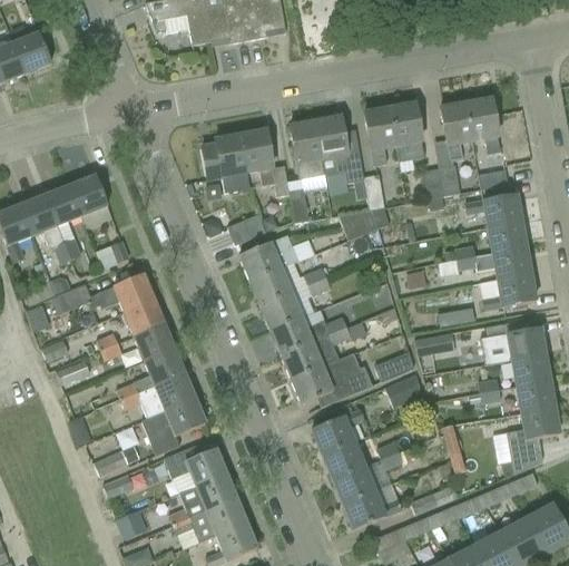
[(203,9),(205,8),(203,0),(158,0),(145,2),(153,22),(185,16),(193,46),(209,42),(203,9)]
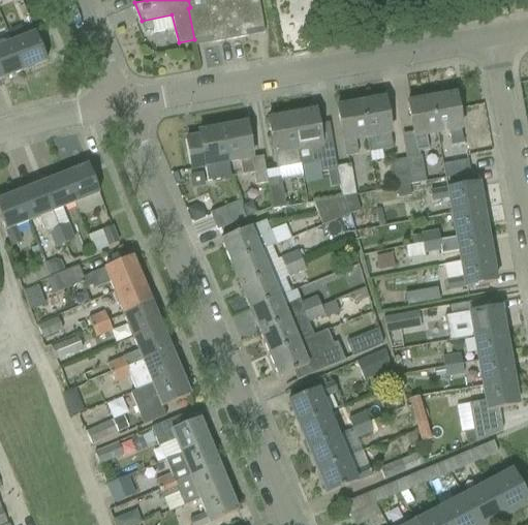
[(229,37),(222,0),(204,0),(205,5),(190,7),(188,8),(194,39),(211,36),(212,40),(229,37)]
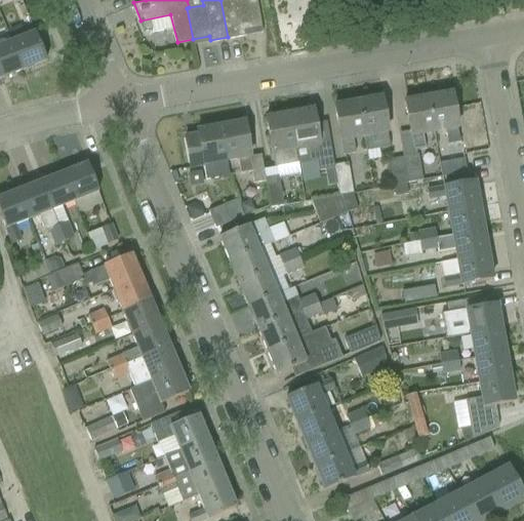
[(246,29),(263,26),(257,0),(220,0),(228,37),(246,34),(246,29)]
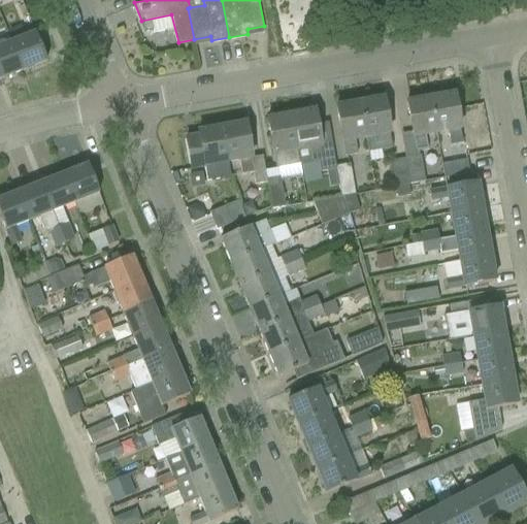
[(335,0),(335,1),(338,8),(352,5),(351,0),(335,0)]
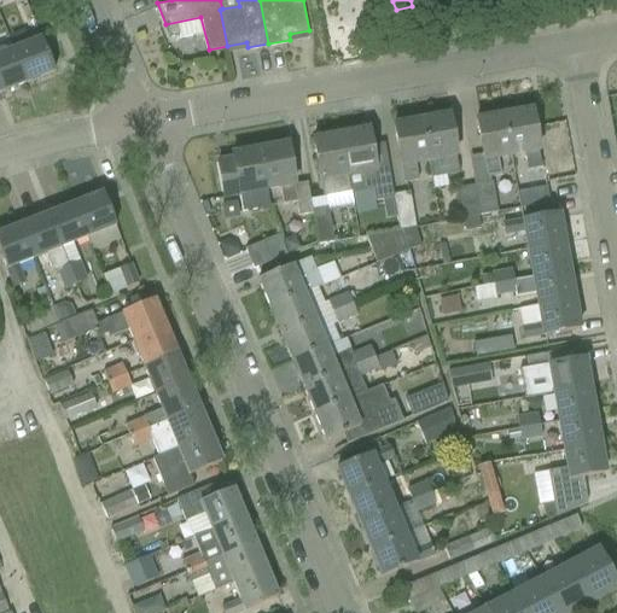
[(54,69),(41,35),(15,46),(28,80),(54,69)]
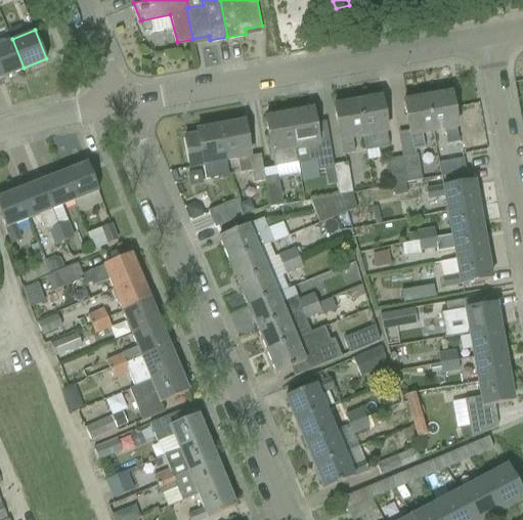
[(12,39),(0,43),(0,76),(0,77),(24,68),(12,39)]
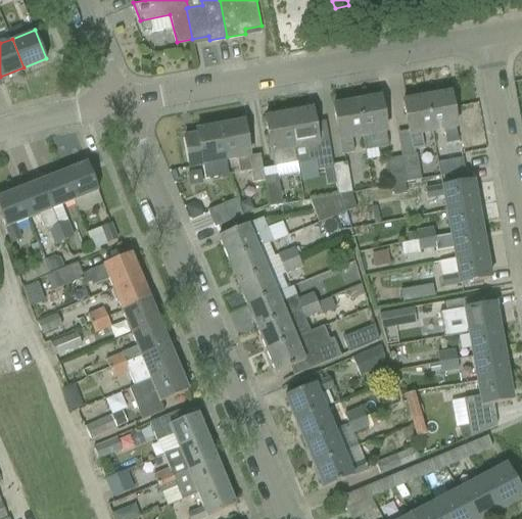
[(446,142),(459,140),(456,125),(449,91),(426,95),(433,129),(444,127),(446,142)]
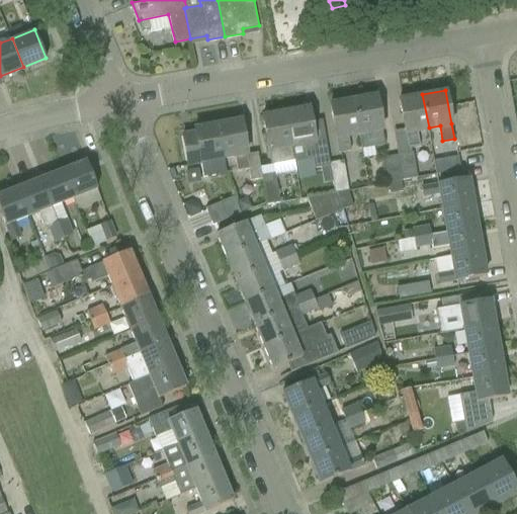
[(353,98),(359,133),(361,147),(385,143),(376,94),(353,98)]
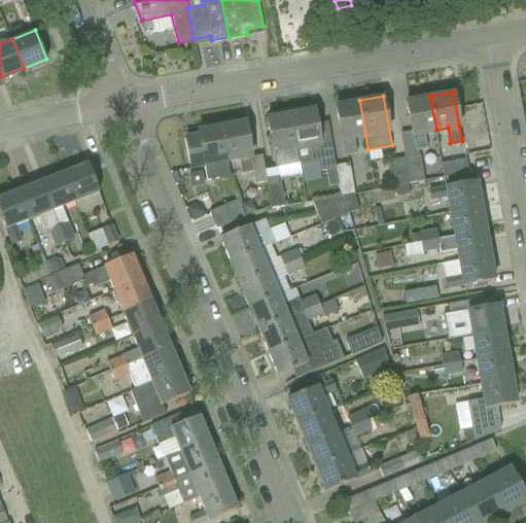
[(436,130),(429,96),(407,100),(415,148),(427,146),(425,132),(436,130)]
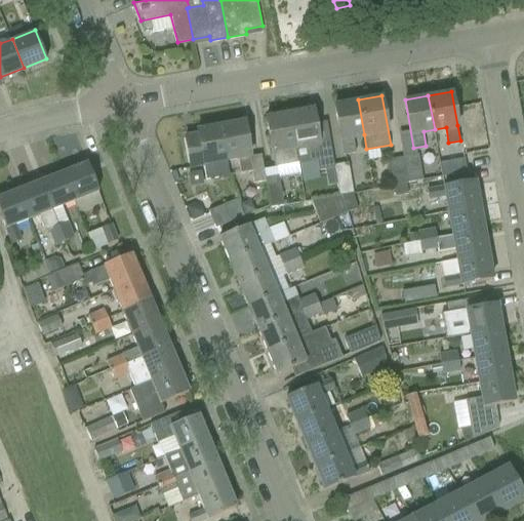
[(354,136),(364,134),(358,99),(334,104),(344,153),(356,151),(354,136)]
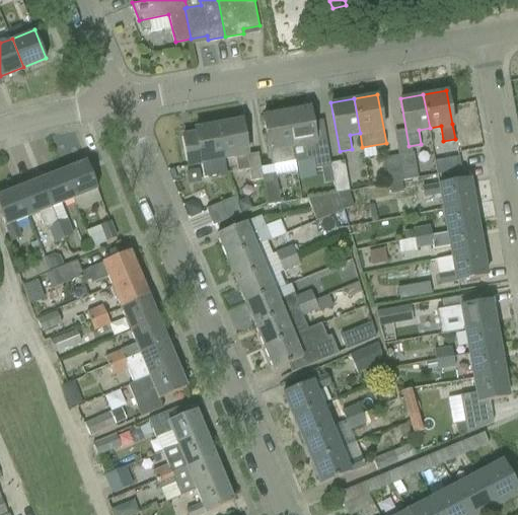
[(330,163),(330,160),(326,138),(315,140),(309,106),(287,111),(296,159),(306,157),(313,156),(315,165),(330,163)]
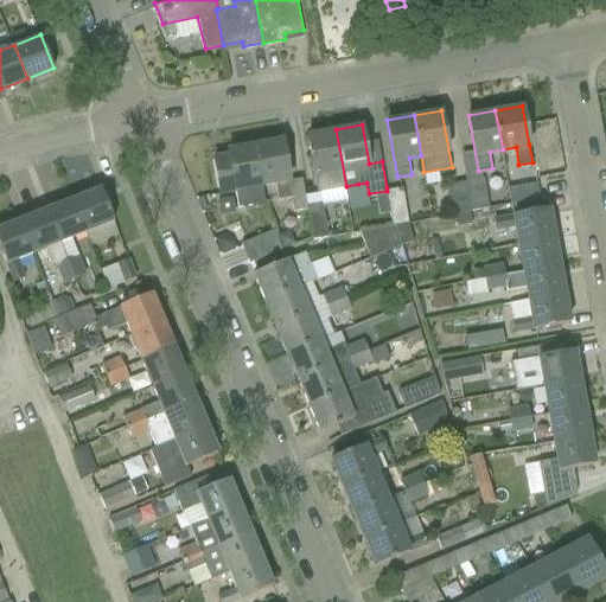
[(319,191),(320,191),(346,186),(336,129),(307,134),(319,191)]
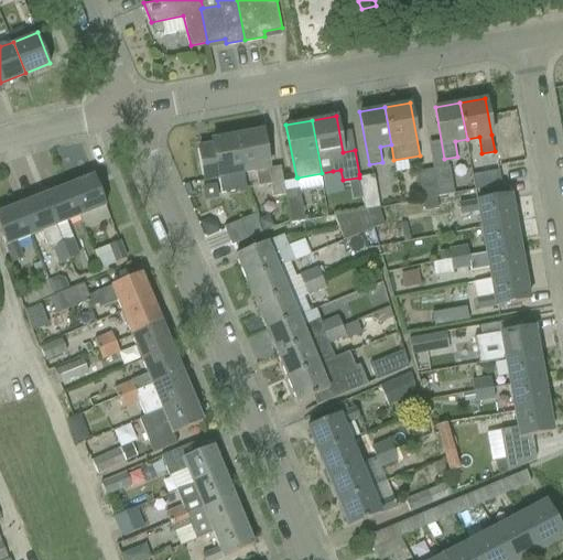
[(262,129),(237,133),(245,171),(256,169),(259,184),(271,182),(273,194),(287,192),(285,189),(281,164),(269,167),(262,129)]
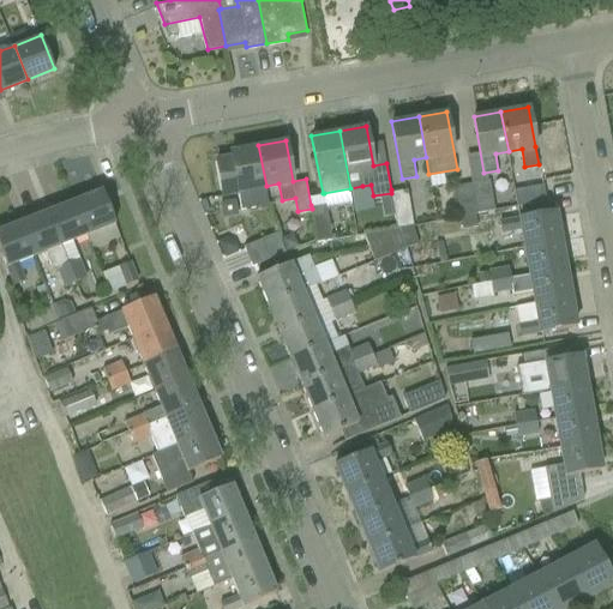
[(269,203),(266,186),(258,145),(230,150),(232,156),(216,158),(223,193),(239,191),(242,207),(269,203)]
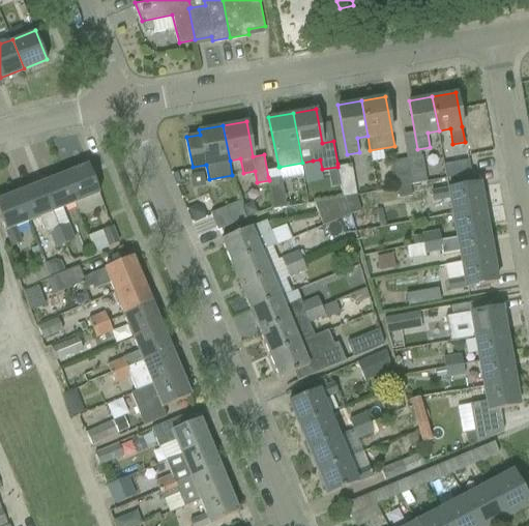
[(422,154),(408,157),(412,181),(427,178),(422,154)]
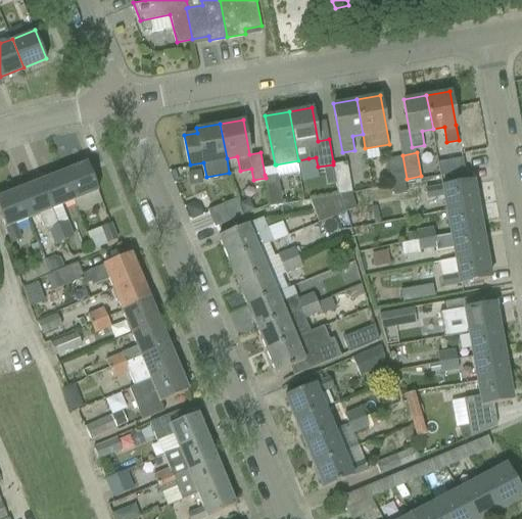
[(407,179),(402,155),(388,157),(392,181),(407,179)]
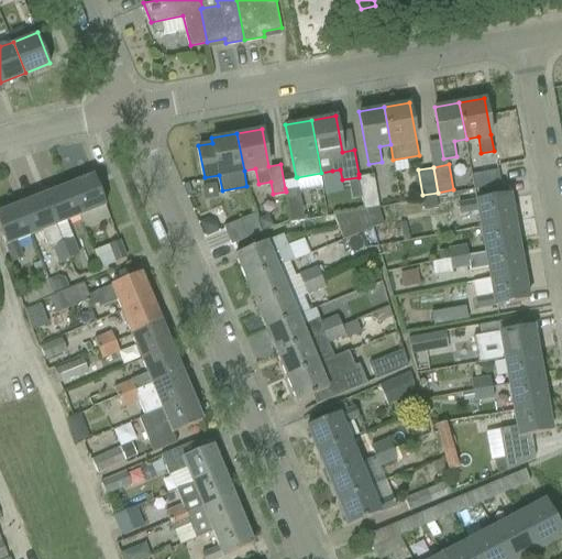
[(471,172),(473,187),(502,183),(498,167),(471,172)]
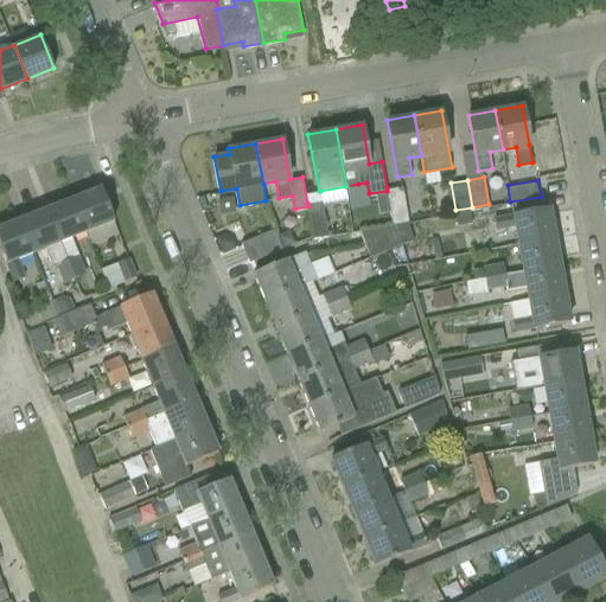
[(403,185),(387,187),(387,191),(393,224),(396,223),(408,219),(403,185)]
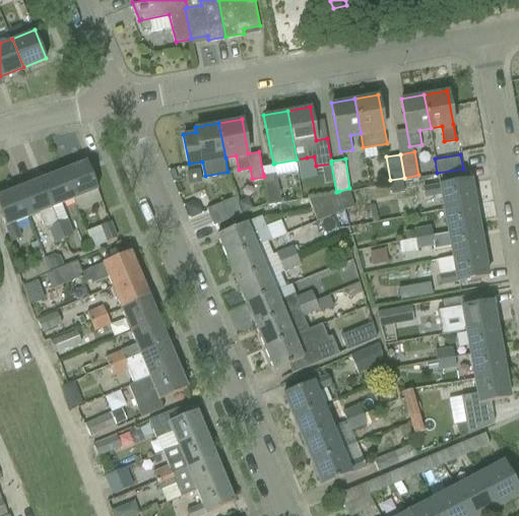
[(75,197),(98,188),(86,159),(64,169),(75,197)]
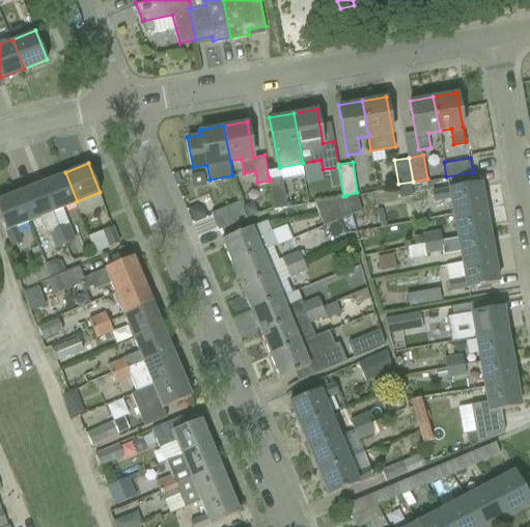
[(42,182),(53,211),(63,206),(77,201),(65,172),(42,182)]
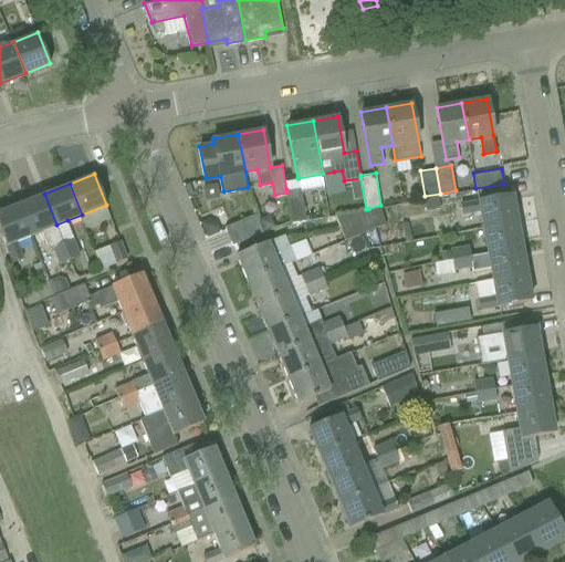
[(300,187),(286,189),(288,193),(292,221),(306,219),(302,189),(301,186),(300,187)]
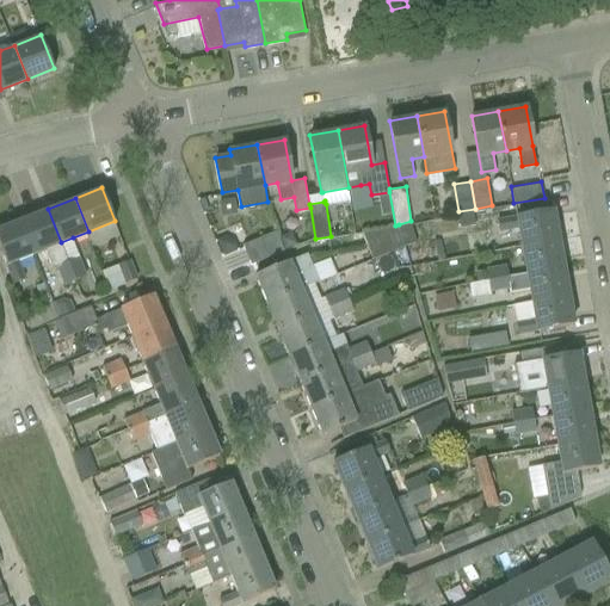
[(558,236),(553,208),(498,218),(500,230),(519,227),(523,243),(558,236)]
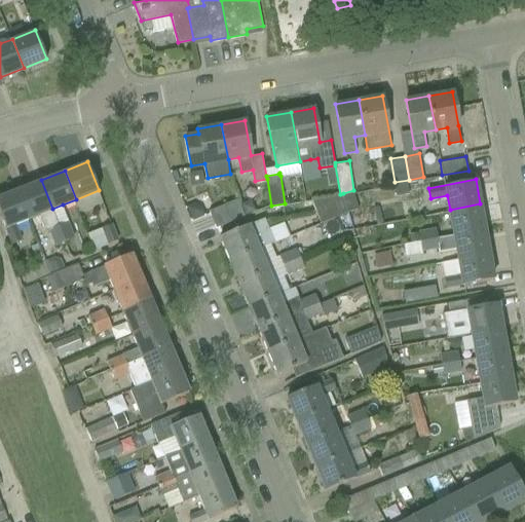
[(41,180),(17,189),(29,218),(40,214),(46,229),(49,228),(54,244),(65,239),(59,224),(52,209),(41,180)]
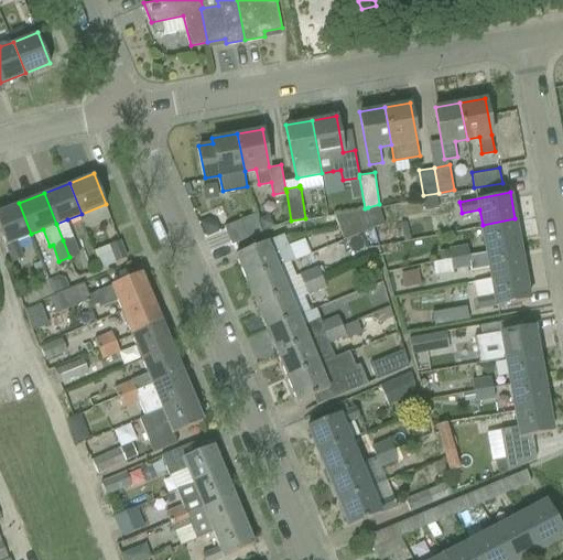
[(17,239),(31,234),(19,203),(0,210),(0,227),(13,260),(23,256),(17,239)]
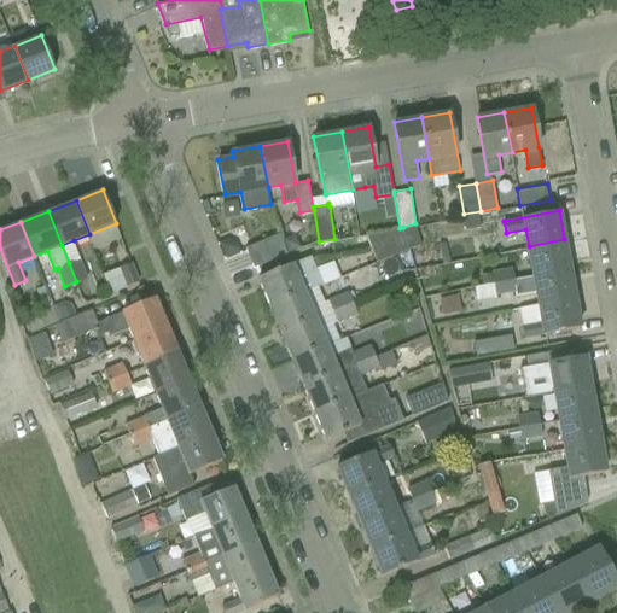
[(421,243),(415,223),(403,227),(409,247),(421,243)]
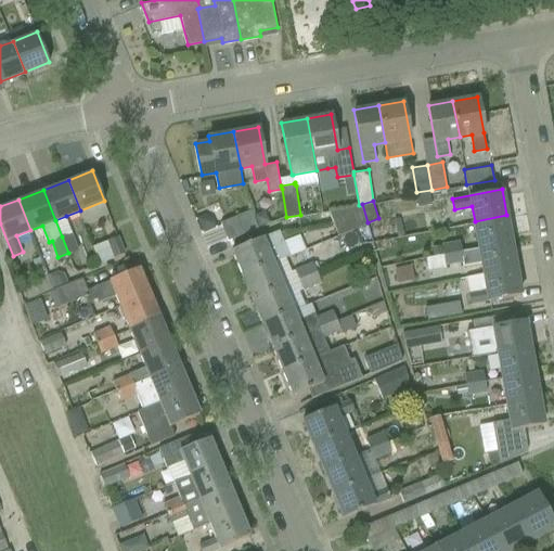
[(338,233),(368,222),(362,204),(359,205),(329,209),(338,233)]
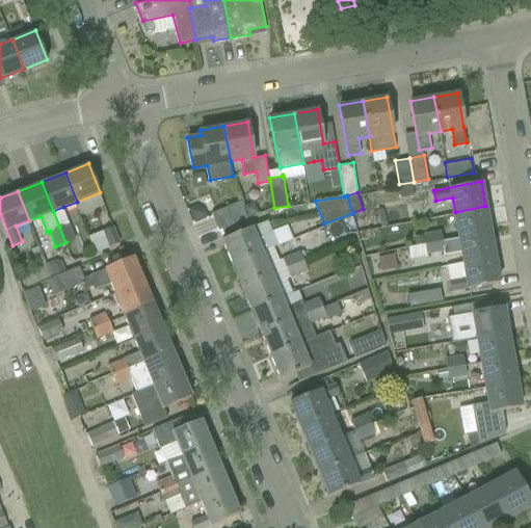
[(218,230),(238,221),(247,216),(240,200),(211,212),(218,230)]
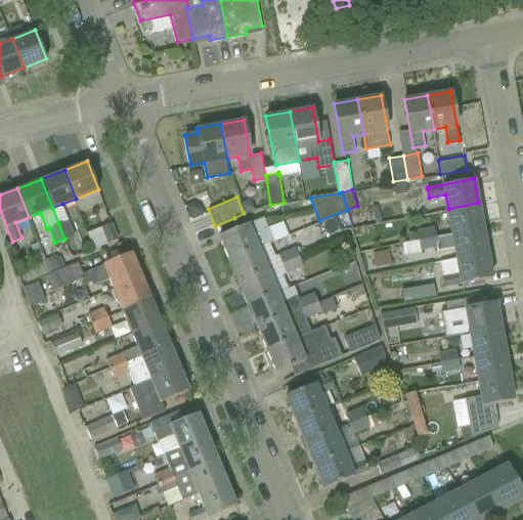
[(255,208),(251,197),(240,202),(245,212),(255,208)]
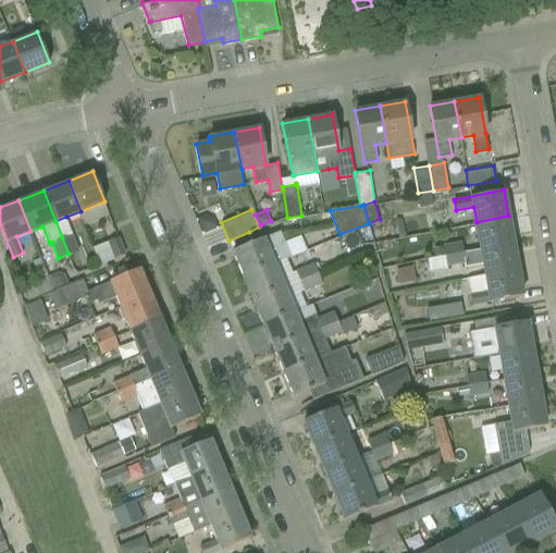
[(204,230),(217,224),(213,217),(206,213),(198,217),(204,230)]
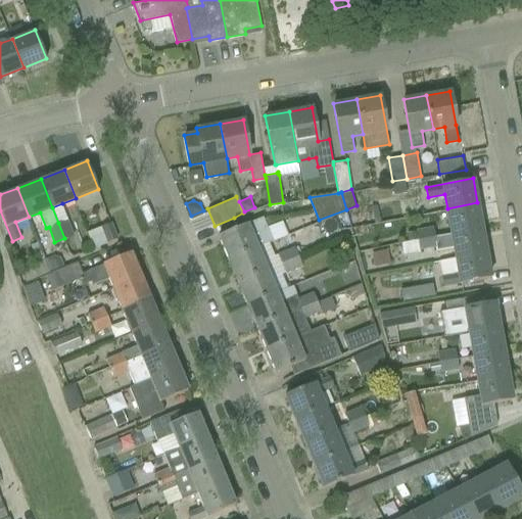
[(477,202),(447,208),(452,233),(481,228),(477,202)]
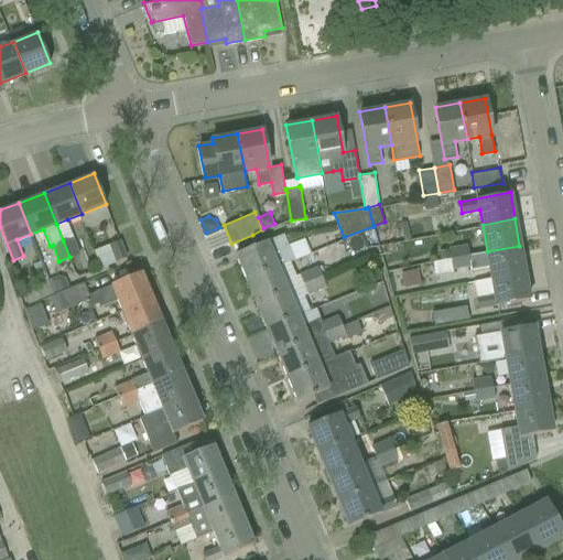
[(289,244),(288,243),(283,233),(236,252),(246,278),(278,265),(272,250),(289,244)]
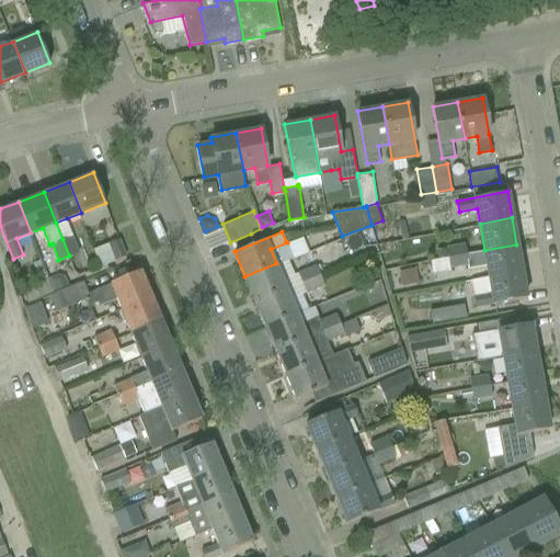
[(72,235),(63,239),(69,256),(79,251),(72,235)]
